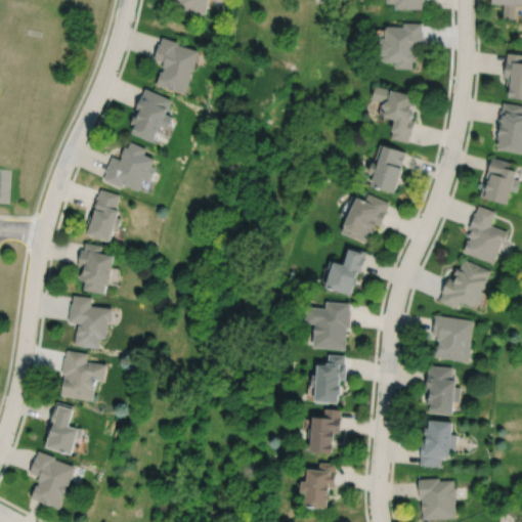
[(173,0),(172,8),(184,10),(203,13),(203,12),(205,12),(206,0),(173,0)]
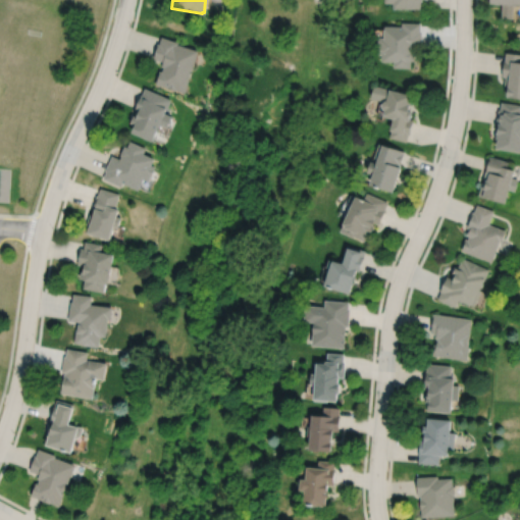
[(383,0),(383,2),(393,3),(392,8),(419,9),(419,1),(421,1),(421,0),(383,0)]
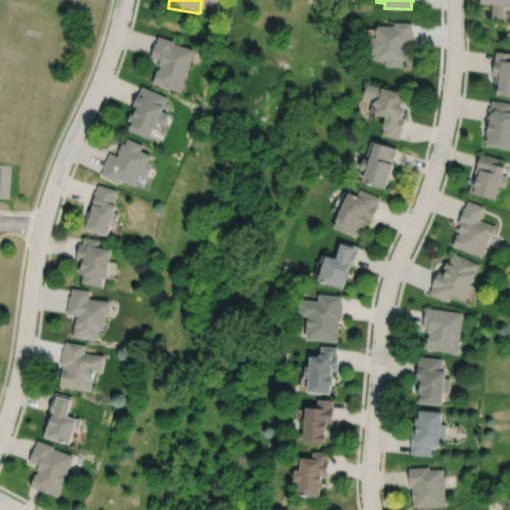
[(509,0),(480,0),(480,2),(484,3),(484,4),(490,4),(490,3),(492,3),(492,18),(502,18),(503,3),(509,3),(509,0)]
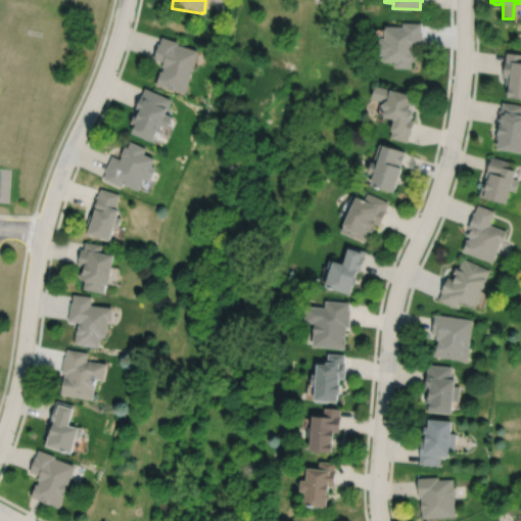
[(401,22),(401,27),(384,26),(383,38),(378,38),(378,44),(377,44),(377,52),(378,52),(378,54),(382,54),(382,61),(393,61),(393,67),(410,68),(411,61),(415,61),(415,52),(412,52),(412,48),(421,48),(422,32),(420,31),(420,24),(401,22)]
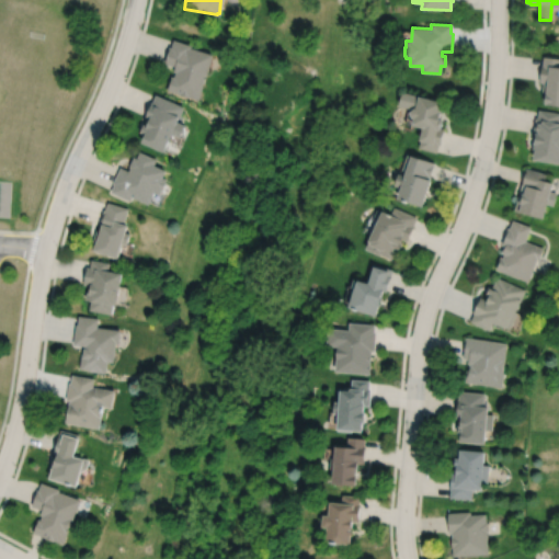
[(172,40),(170,47),(168,46),(162,63),(173,66),(171,71),(174,72),(173,77),(170,76),(166,90),(178,93),(178,94),(186,98),(187,97),(197,100),(202,86),(201,84),(204,75),(205,75),(212,55),(190,47),(190,45),(172,40)]
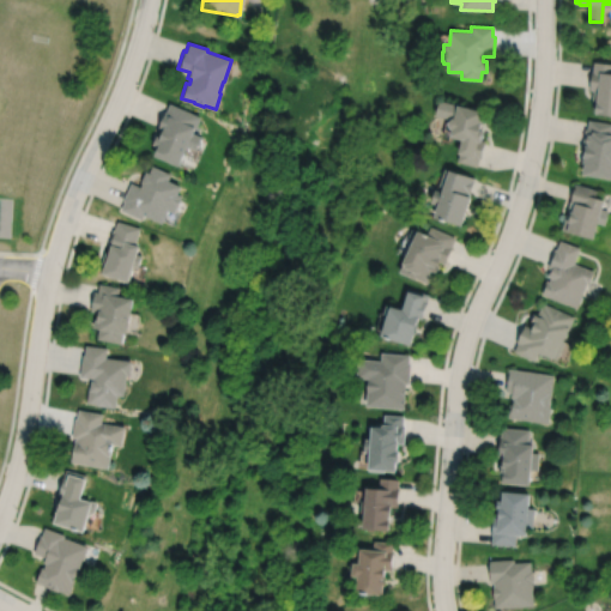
[(610,64),(593,62),(592,72),(591,71),(588,90),(593,91),(591,103),(597,104),(596,114),(610,115),(610,64)]
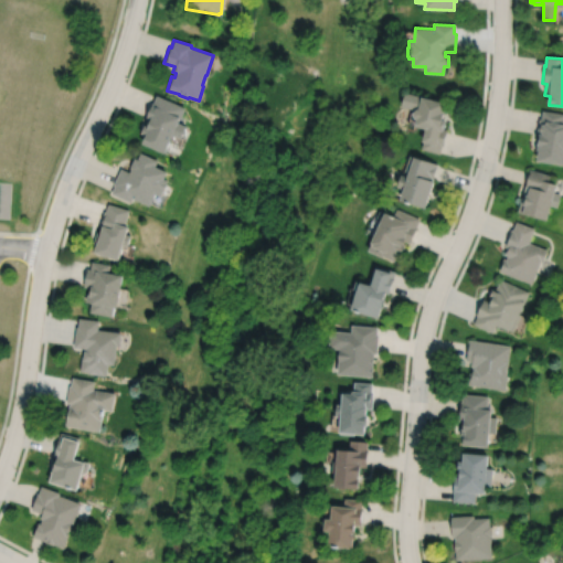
[(416,118),(415,125),(425,128),(422,141),(423,141),(421,149),(439,153),(441,147),(443,147),(446,130),(443,129),(445,120),(443,119),(445,112),(444,112),(446,103),(422,96),(422,97),(404,93),(401,106),(415,109),(414,114),(415,117),(416,118)]
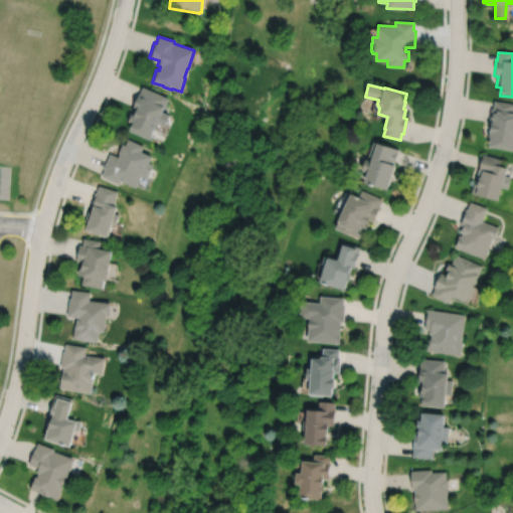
[(141,87),(138,95),(137,94),(131,108),(135,110),(132,115),(130,114),(127,122),(131,123),(128,130),(149,139),(156,123),(163,126),(168,115),(161,112),(162,108),(163,108),(168,98),(141,87)]
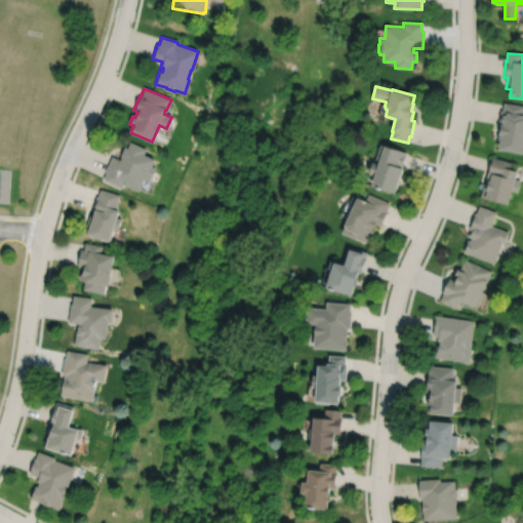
[(522,106),(504,104),(503,111),(500,111),(498,126),(500,127),(499,133),(498,133),(497,141),(500,142),(499,149),(522,152),(522,106)]
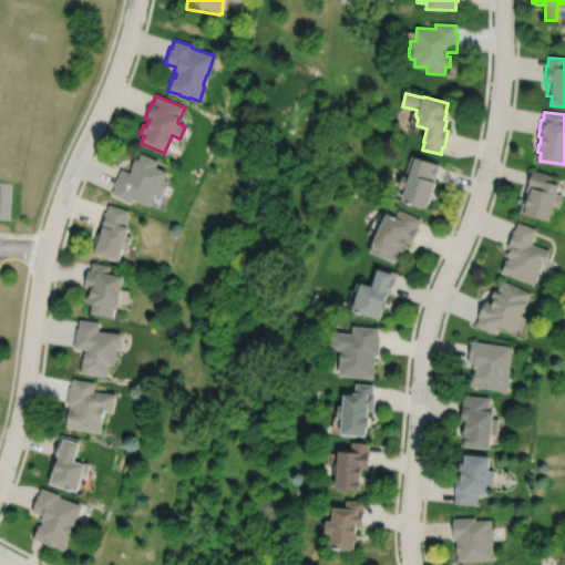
[(140,154),(136,161),(133,158),(129,170),(130,170),(129,173),(120,170),(112,186),(113,187),(110,194),(129,203),(131,199),(149,207),(153,195),(160,197),(162,191),(163,192),(167,183),(166,183),(166,181),(163,180),(165,172),(154,167),(156,162),(140,154)]
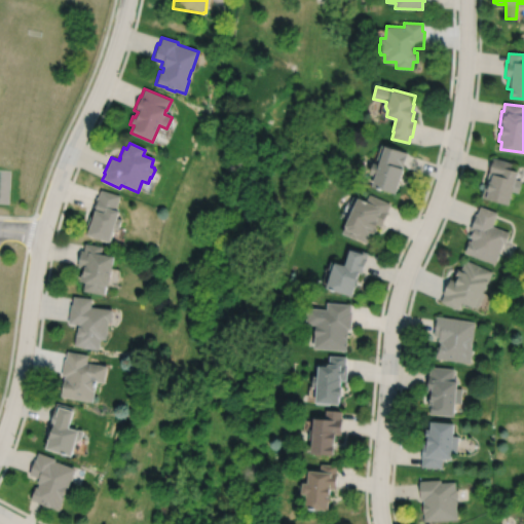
[(381,145),(376,159),(380,161),(379,164),(373,162),(369,175),(375,177),(372,186),(396,194),(404,169),(402,169),(407,153),(385,146),(381,145)]
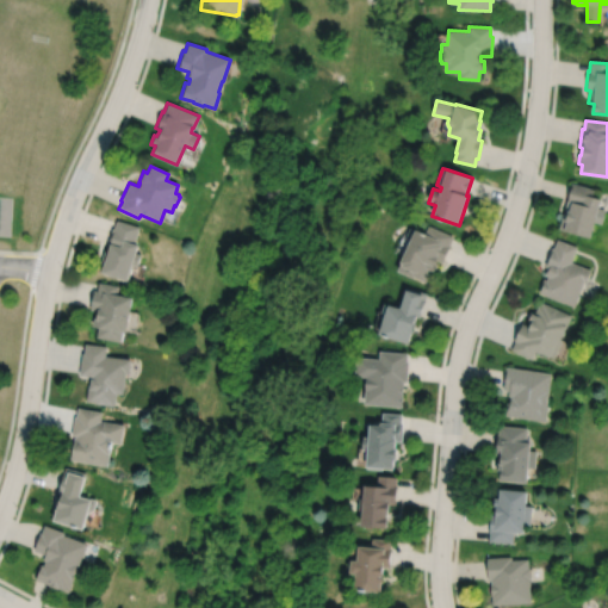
[(571,184),(558,230),(591,239),(595,223),(601,224),(606,211),(600,209),(602,199),(593,197),(594,190),(571,184)]
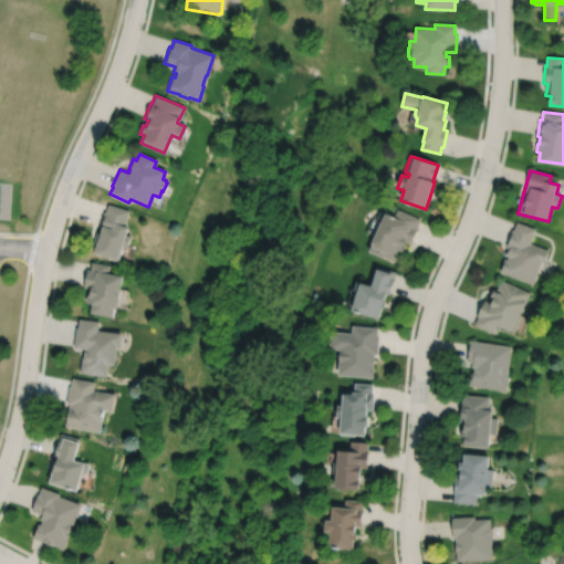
[(106,205),(104,213),(103,212),(98,228),(101,228),(98,233),(95,232),(92,244),(95,246),(93,253),(106,258),(105,258),(116,262),(122,247),(125,248),(128,237),(124,236),(126,228),(123,227),(128,211),(106,205)]
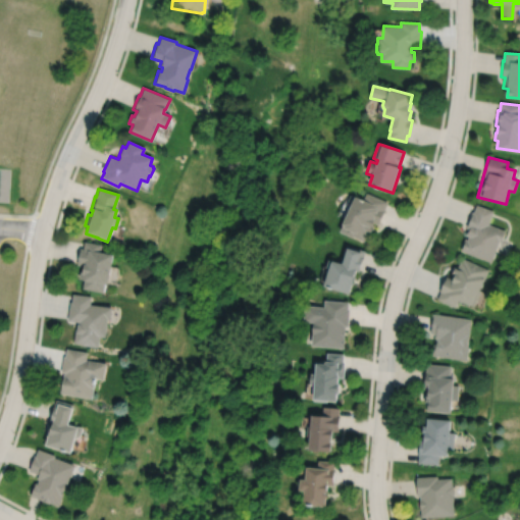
[(365,194),(363,200),(356,197),(340,232),(352,238),(353,237),(363,242),(367,234),(370,235),(373,227),(371,226),(373,223),(378,225),(384,211),(383,210),(386,203),(365,194)]
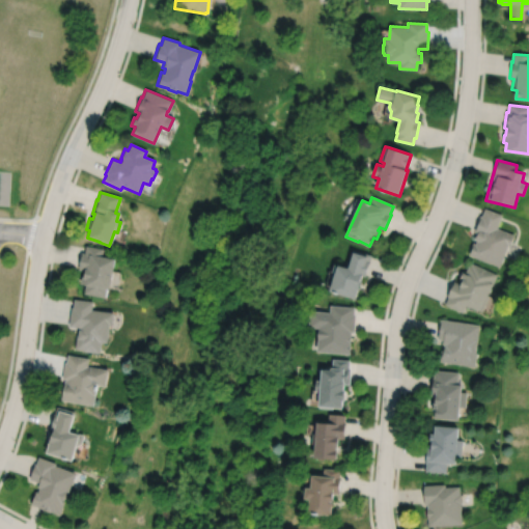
[(484,209),(481,217),(480,216),(474,232),(476,233),(474,240),(476,241),(474,245),(472,244),(468,255),(499,268),(507,247),(509,248),(513,235),(496,229),(501,216),(484,209)]
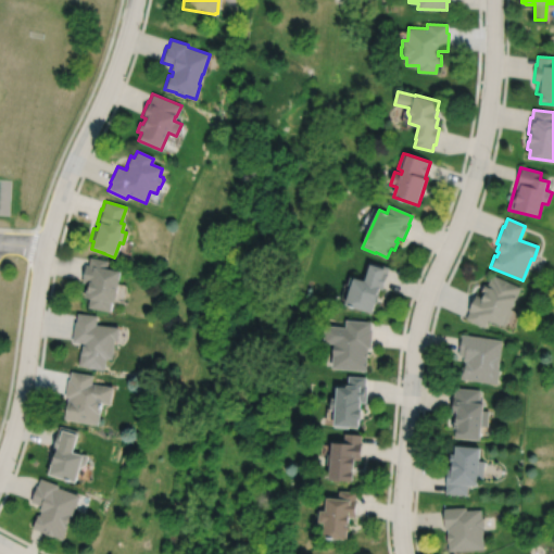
[(89,257),(87,265),(84,265),(80,282),(87,284),(86,290),(84,290),(83,298),(88,299),(87,309),(109,313),(111,303),(113,304),(120,272),(105,269),(106,262),(89,257)]
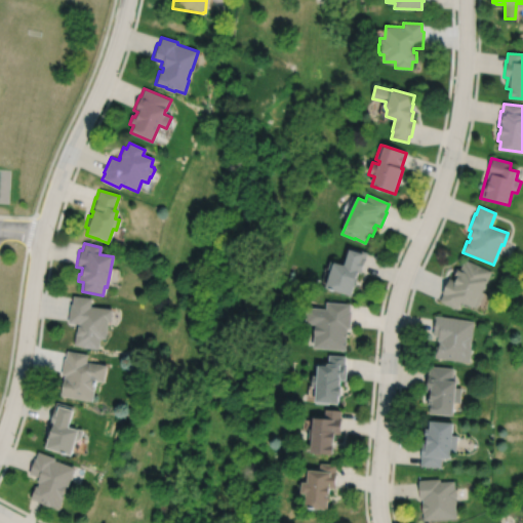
[(350,248),(345,266),(329,262),(327,270),(330,275),(326,288),(351,296),(354,288),(355,288),(358,280),(357,279),(358,273),(361,274),(365,260),(365,259),(367,253),(350,248)]
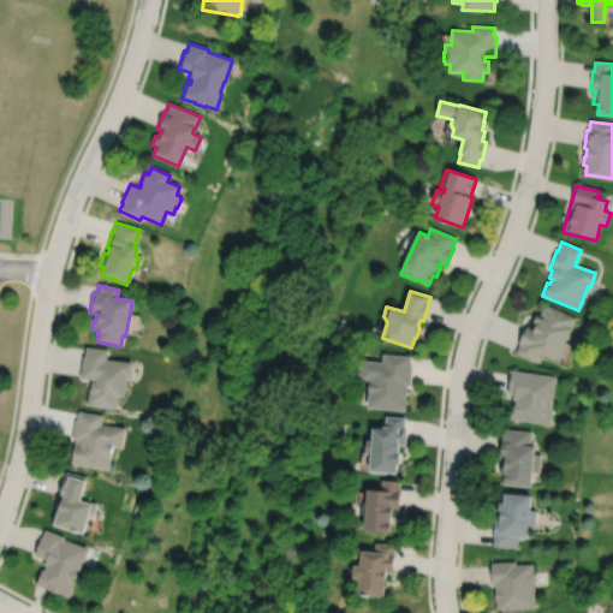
[(545,305),(543,310),(542,310),(539,317),(535,316),(531,323),(536,326),(534,331),(525,327),(517,345),(518,345),(515,353),(535,363),(540,355),(558,362),(566,344),(565,344),(571,329),(570,329),(575,320),(545,305)]
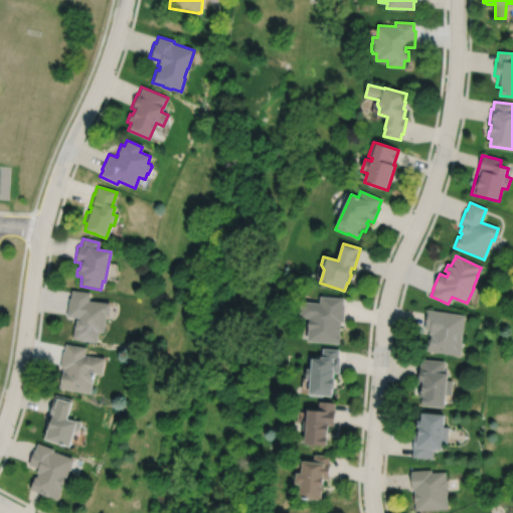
[(70,291),(69,299),(68,299),(65,317),(75,319),(74,326),(73,325),(71,339),(78,340),(78,341),(96,344),(97,333),(103,334),(105,316),(108,317),(109,304),(88,302),(89,293),(70,291)]
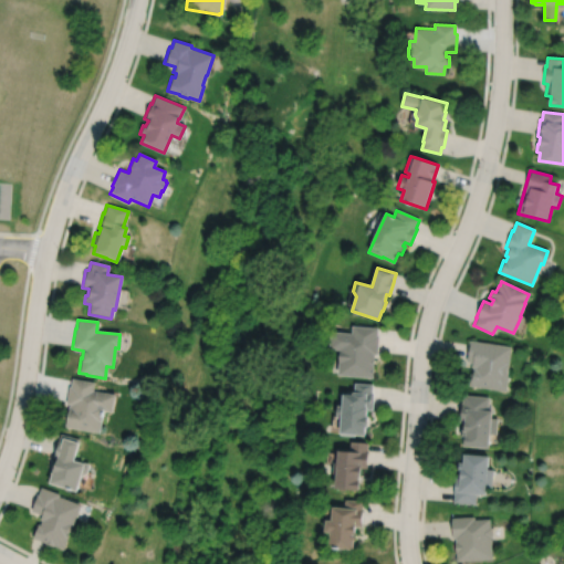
[(330,333),(329,350),(338,351),(336,376),(372,378),(373,355),(376,355),(378,336),(376,336),(377,329),(351,326),(351,334),(330,333)]
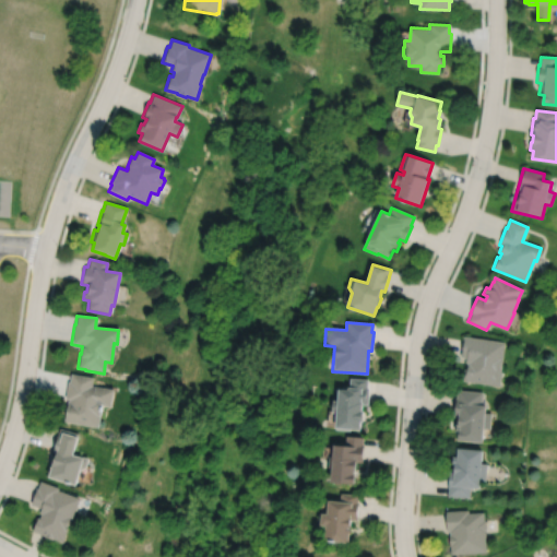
[(462,338),(459,358),(465,359),(464,364),(466,364),(465,369),(464,369),(462,382),(499,388),(501,374),(499,374),(504,343),(462,338)]
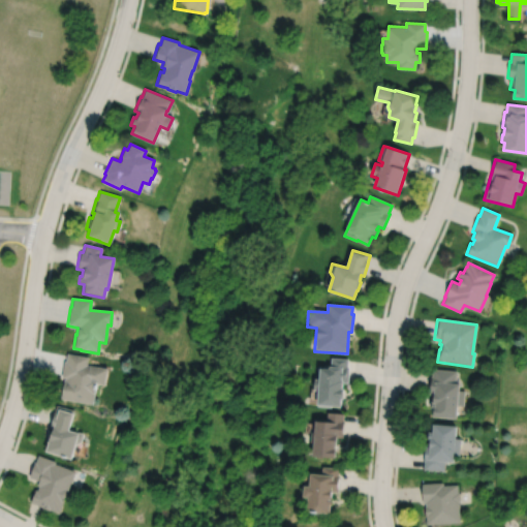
[(67,354),(66,363),(64,362),(61,378),(66,379),(66,380),(64,380),(60,400),(91,405),(95,384),(103,385),(105,370),(86,366),(87,358),(67,354)]
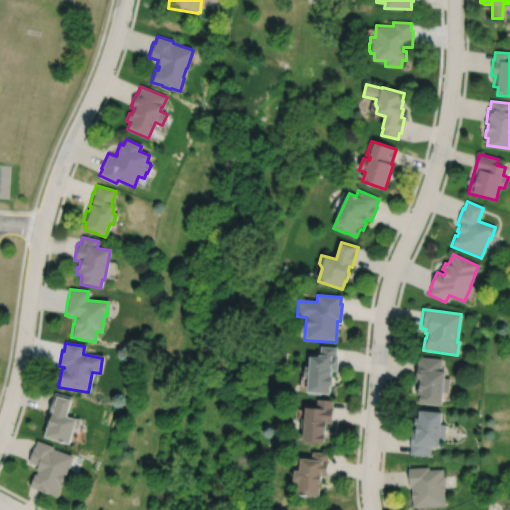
[(320,347),(319,356),(318,356),(318,358),(310,358),(309,368),(304,368),(303,378),(308,379),(306,394),(319,395),(319,394),(330,395),(330,387),(332,387),(333,378),(331,378),(331,371),(336,372),(337,356),(335,356),(336,349),(320,347)]
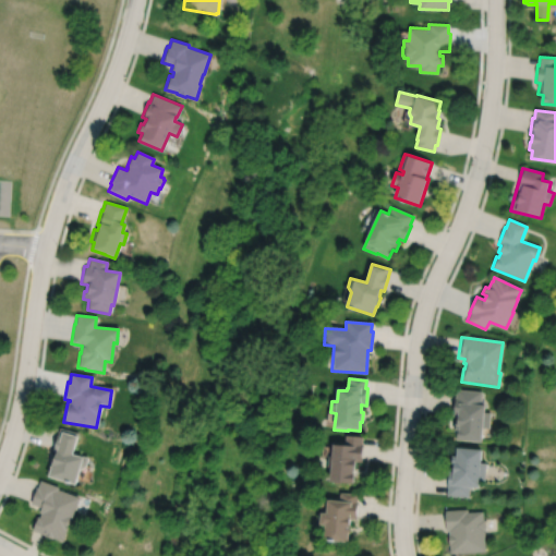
[(456,390),(455,399),(454,399),(452,417),(457,418),(457,424),(455,424),(454,432),(458,432),(457,442),(482,444),(483,430),(488,430),(490,413),(484,413),(485,407),(480,406),(481,393),(456,390)]
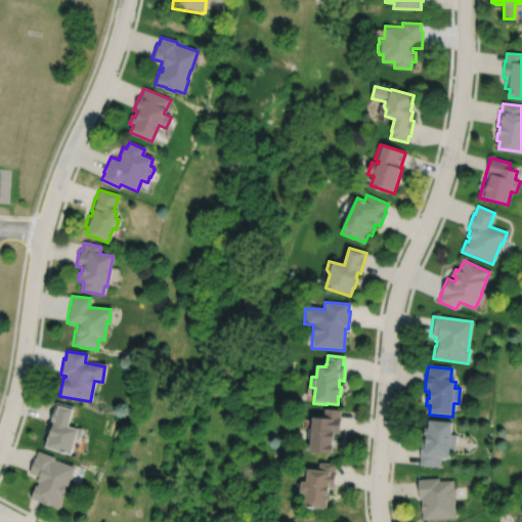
[(54,403),(48,424),(51,425),(50,431),(49,431),(44,448),(70,455),(74,441),(79,439),(82,432),(67,427),(72,408),(54,403)]
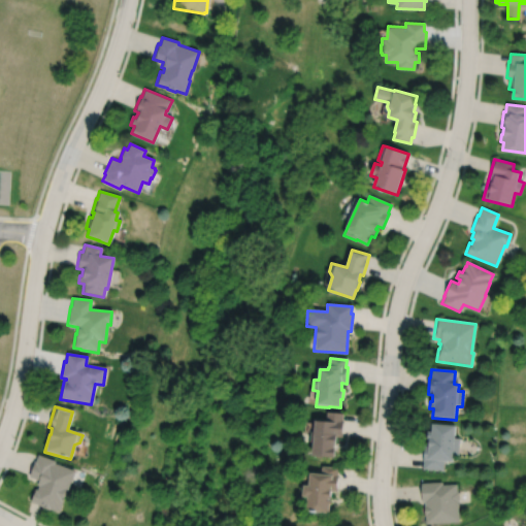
[(326,414),(325,422),(314,421),(311,458),(334,459),(335,437),(341,438),(342,422),(341,421),(342,415),(326,414)]
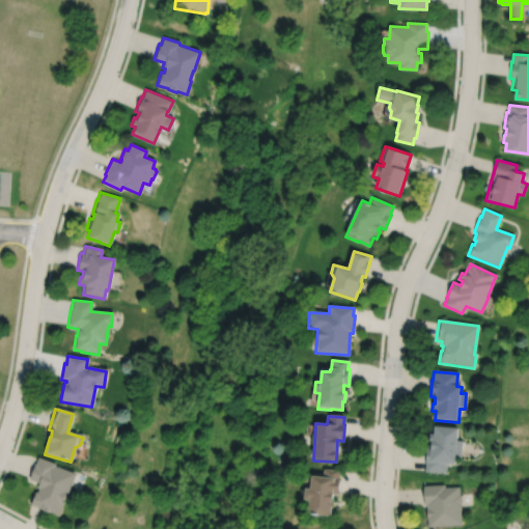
[(435,427),(434,436),(429,435),(428,443),(430,444),(430,449),(425,449),(424,465),(425,466),(424,474),(445,475),(446,465),(455,466),(455,458),(461,458),(462,442),(457,442),(458,429),(435,427)]
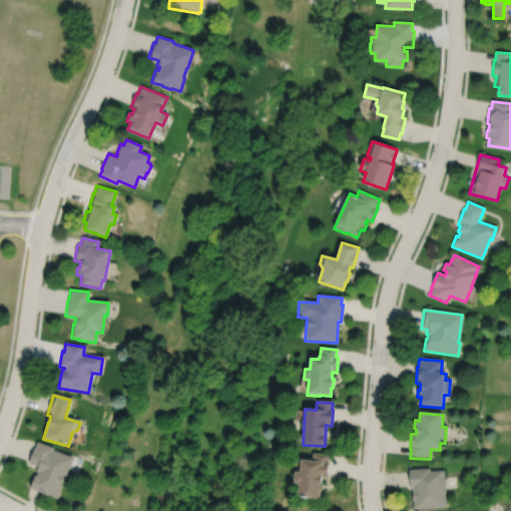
[(37,443),(34,450),(33,449),(28,464),(37,468),(36,472),(38,473),(36,477),(34,476),(30,489),(41,493),(41,494),(49,497),(50,497),(59,500),(63,487),(62,487),(66,477),(67,478),(74,459),(53,451),(54,449),(37,443)]
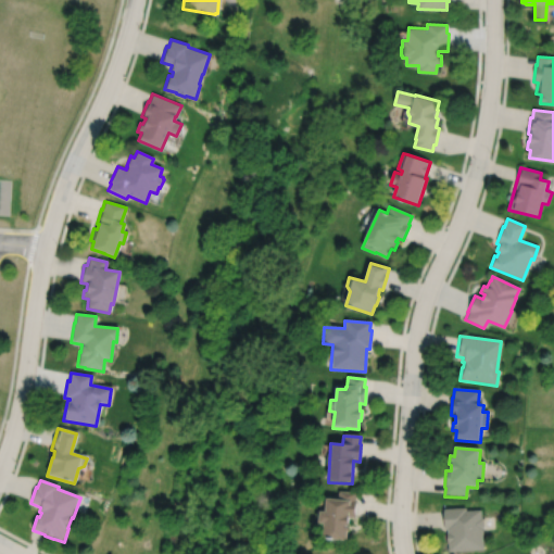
[(338,492),(337,501),(326,500),(325,514),(319,514),(318,526),(324,526),(323,541),(345,542),(347,533),(349,533),(349,525),(348,525),(349,519),(354,519),(356,502),(355,502),(355,494),(338,492)]
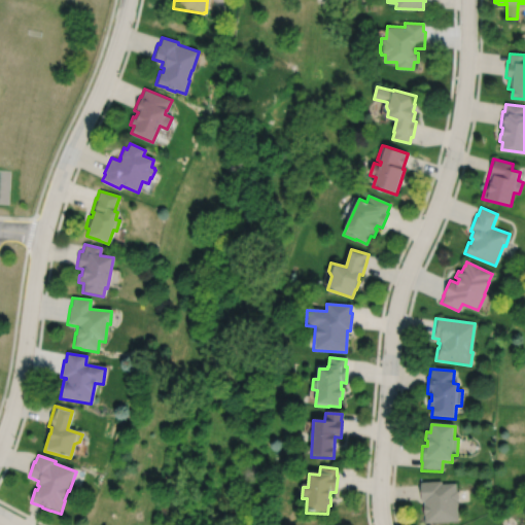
[(419,484),(420,502),(423,502),(423,505),(422,505),(423,517),(424,517),(424,524),(457,522),(456,502),(457,502),(457,492),(455,492),(455,484),(441,485),(440,482),(419,484)]
